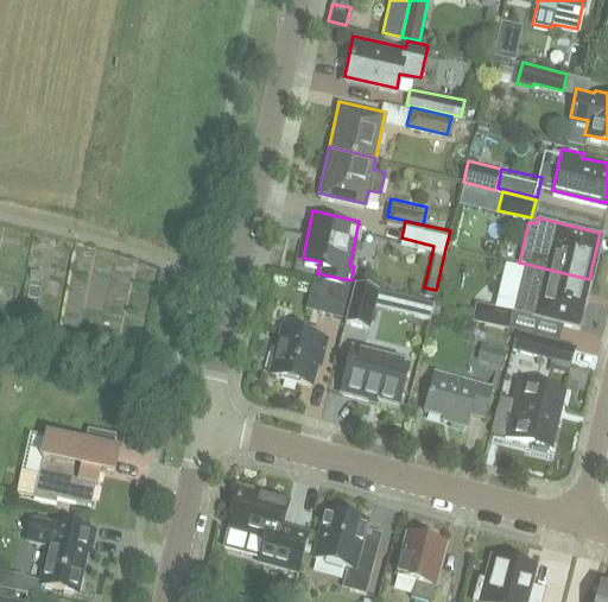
[(525,264),(514,309),(578,323),(589,279),(525,264)]
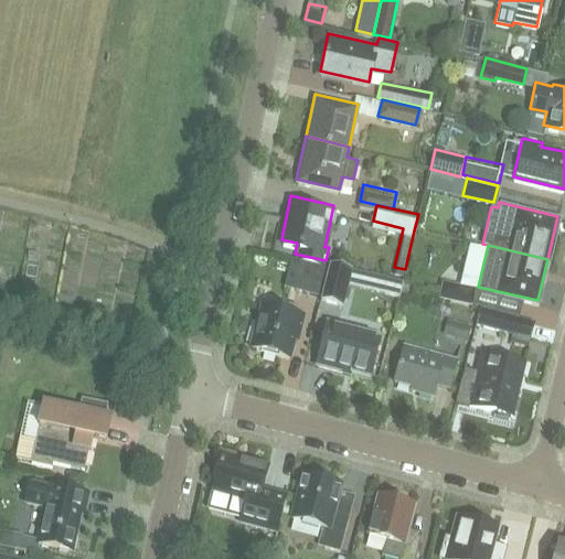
[(320,293),(326,273),(328,265),(306,258),(298,288),(320,293)]
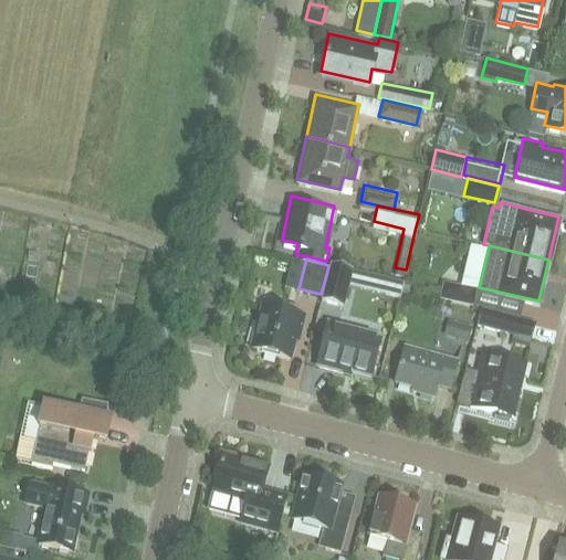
[(321,295),(343,300),(352,264),(331,259),(321,295)]
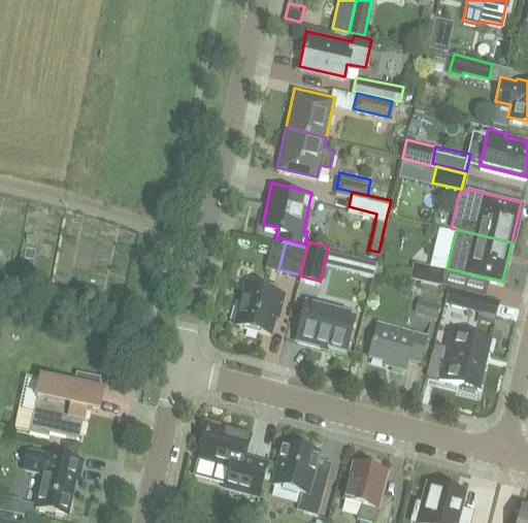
[(377,257),(364,254),(359,271),(372,274),(377,257)]
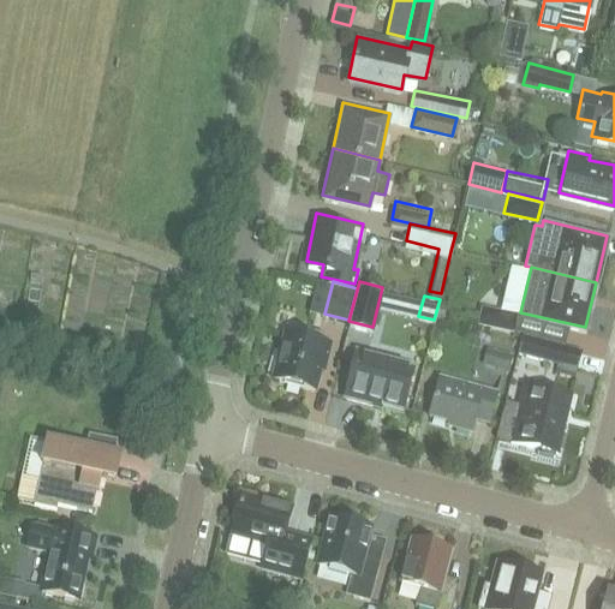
[(614,299),(601,299),(601,321),(614,321),(614,299)]
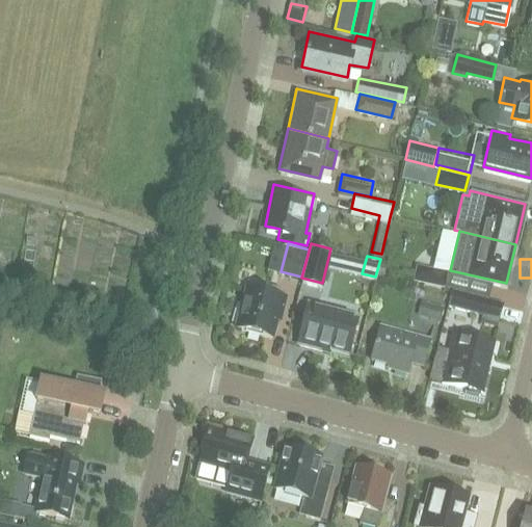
[(444,285),(447,270),(416,263),(413,278),(444,285)]
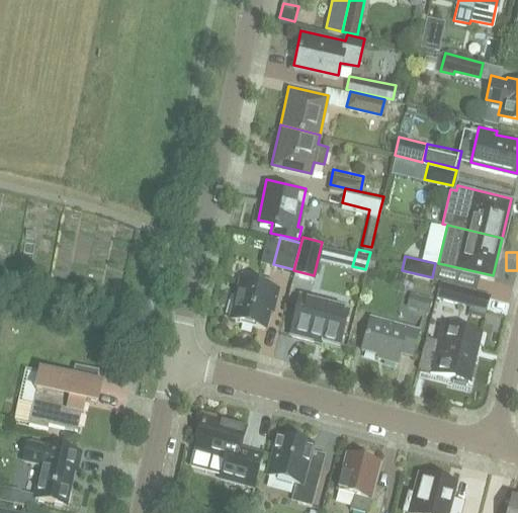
[(274,301),(278,286),(270,284),(272,275),(256,270),(254,280),(240,276),(230,316),(265,325),(271,301),(274,301)]
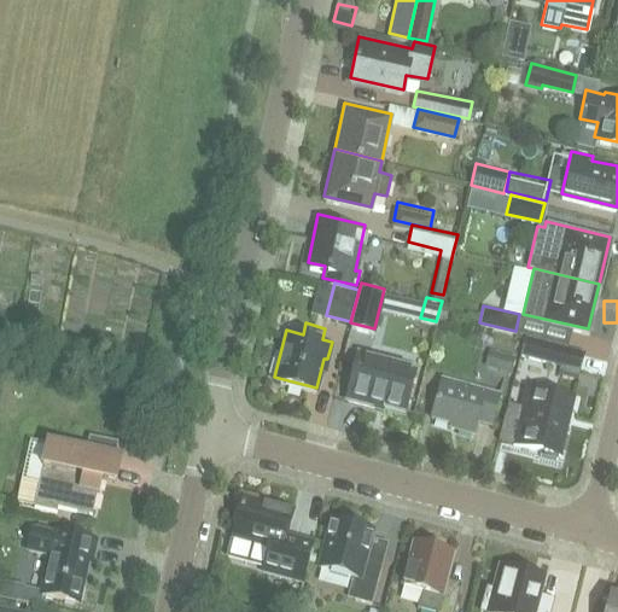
[(524,337),(519,354),(559,363),(557,369),(576,374),(582,351),(524,337)]
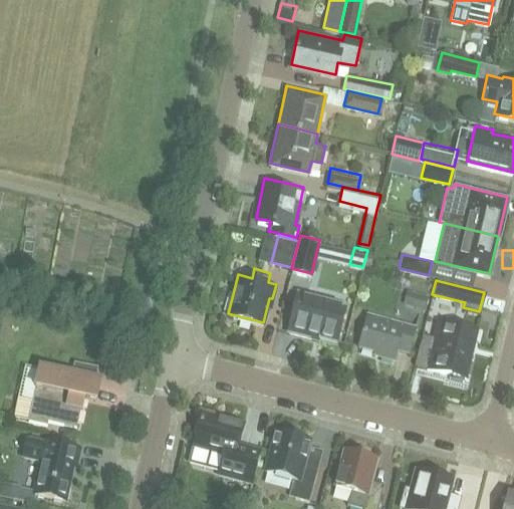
[(318,295),(298,290),(288,329),(310,335),(311,331),(336,338),(344,305),(317,298),(318,295)]
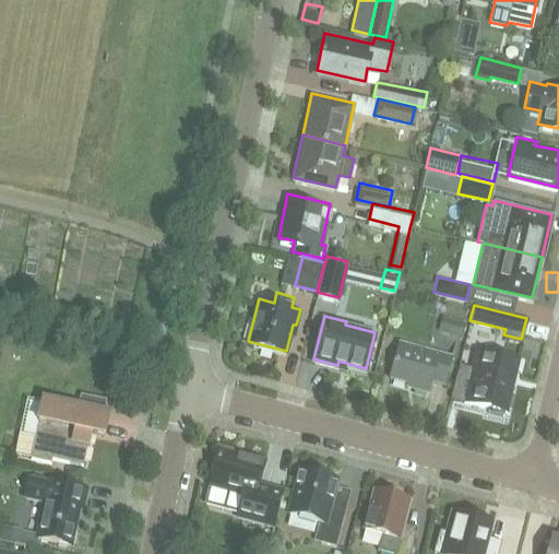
[(466,320),(455,317),(452,331),(463,334),(466,320)]
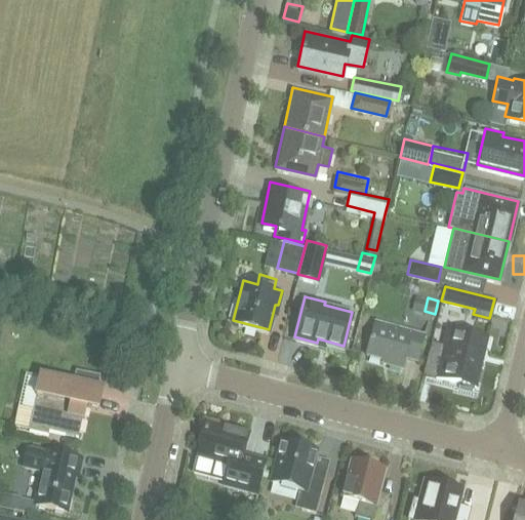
[(416,358),(422,333),(397,326),(396,329),(373,323),(366,352),(388,358),(387,361),(402,365),(405,355),(416,358)]
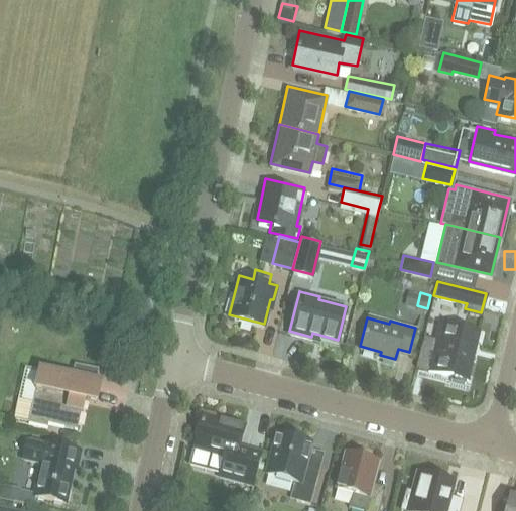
[(467,377),(478,330),(439,320),(427,367),(452,373),(450,377),(464,380),(465,376),(467,377)]
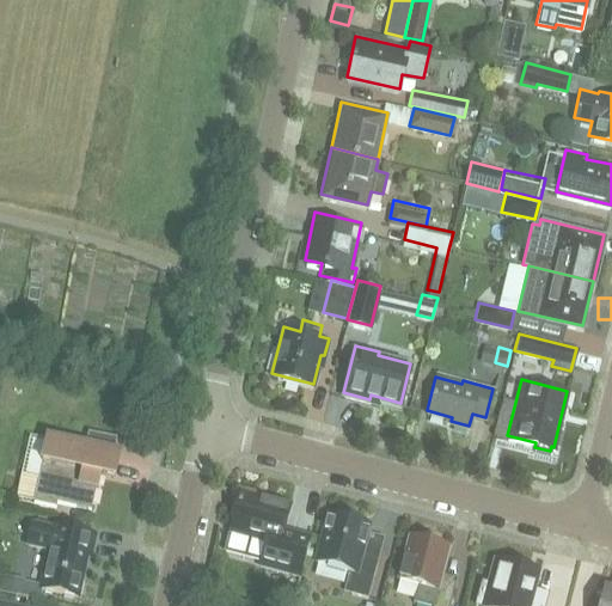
[(114,447),(116,434),(89,428),(85,441),(48,433),(35,497),(57,502),(59,497),(92,505),(98,476),(115,479),(121,450),(114,447)]
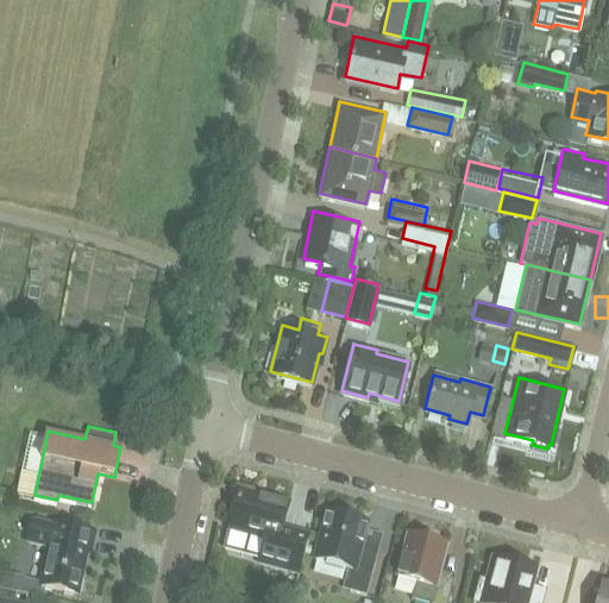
[(233,495),(237,496),(228,526),(264,535),(257,559),(299,570),(309,531),(281,523),(287,500),(259,492),(259,489),(237,482),(233,495)]
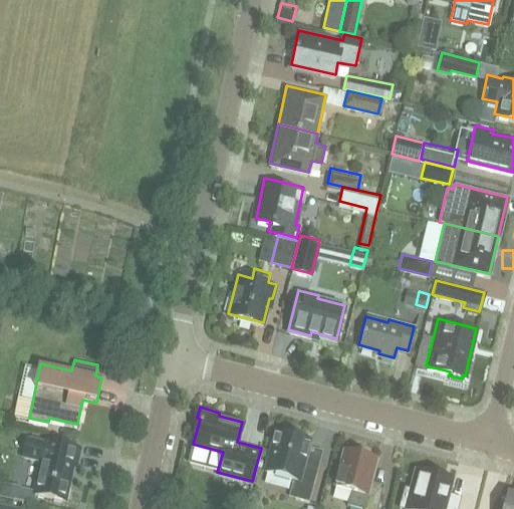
[(308,499),(316,469),(303,466),(309,440),(275,431),(265,469),(293,477),(288,494),(308,499)]
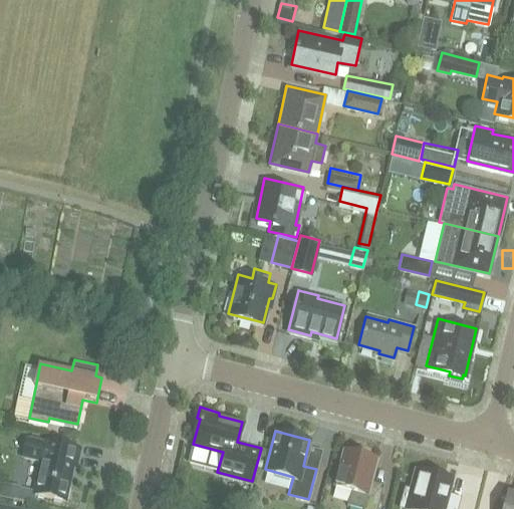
[(76,464),(79,447),(44,440),(26,437),(23,455),(41,458),(34,491),(65,498),(72,463),(76,464)]
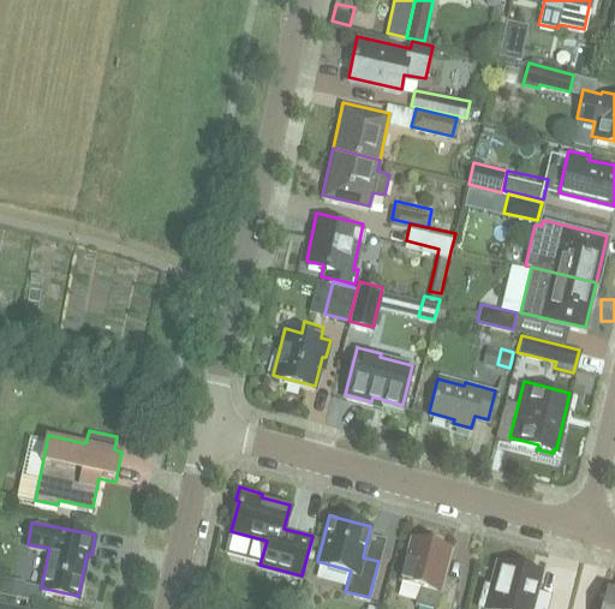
[(451,608),(459,578),(445,574),(451,547),(411,537),(400,577),(422,583),(417,601),(434,605),(431,608),(451,608)]
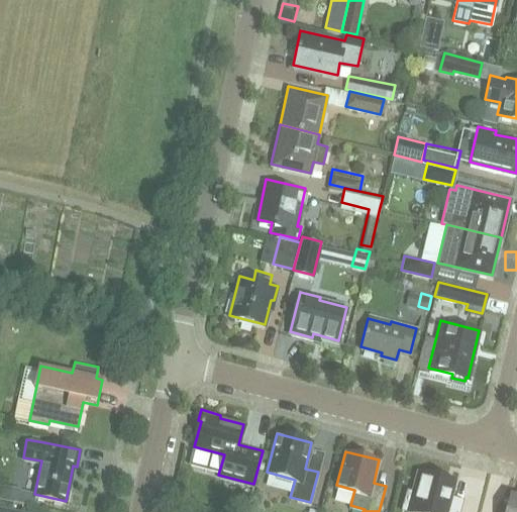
[(414,511),(445,511),(453,481),(418,471),(408,510),(414,511)]
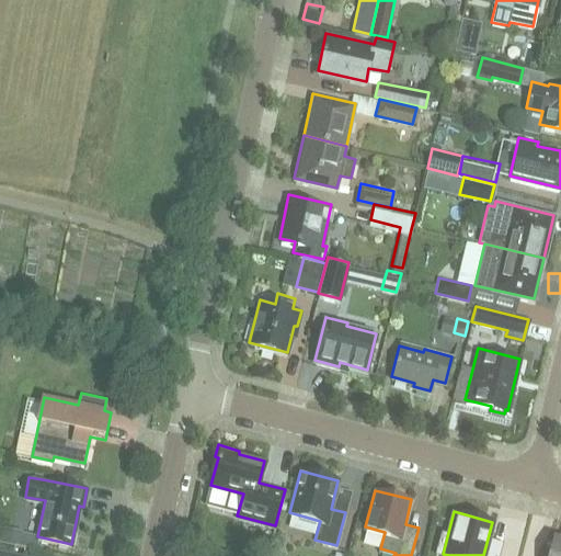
[(548,555),(560,555),(560,539),(553,537),(548,555)]
